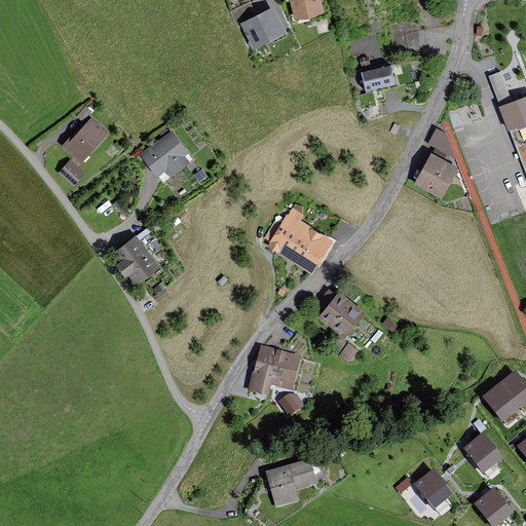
[(246,0),(228,0),(232,9),(248,3),(246,0)]
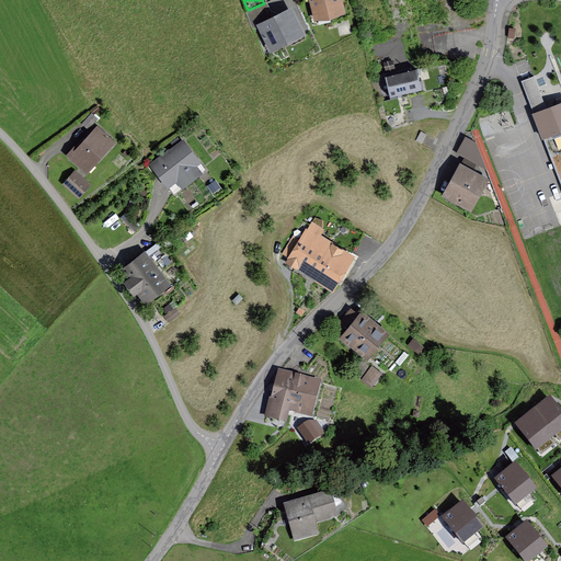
[(338,0),(305,0),(306,1),(310,0),(312,0),(317,18),(341,11),(338,0)]
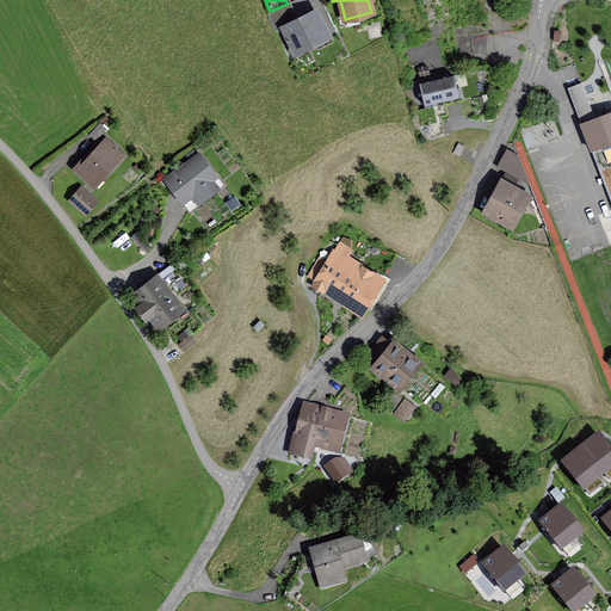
[(267,14),(276,34),(284,29),(296,53),(328,36),(315,12),(296,22),(287,5),(267,14)]
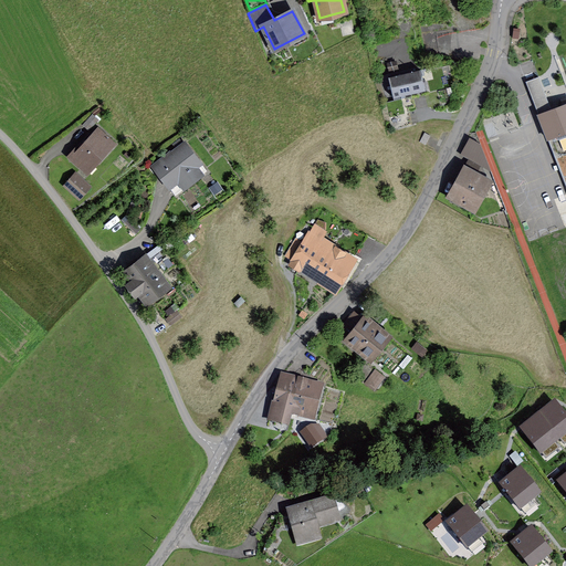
[(426,90),(420,70),(388,77),(394,98),(426,90)]
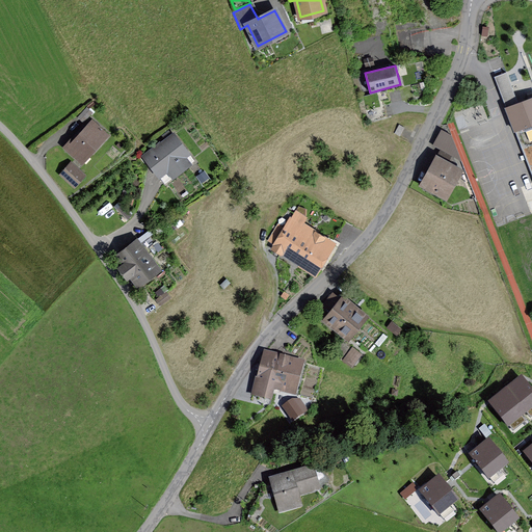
[(506,72),(495,77),(505,105),(517,101),(506,72)]
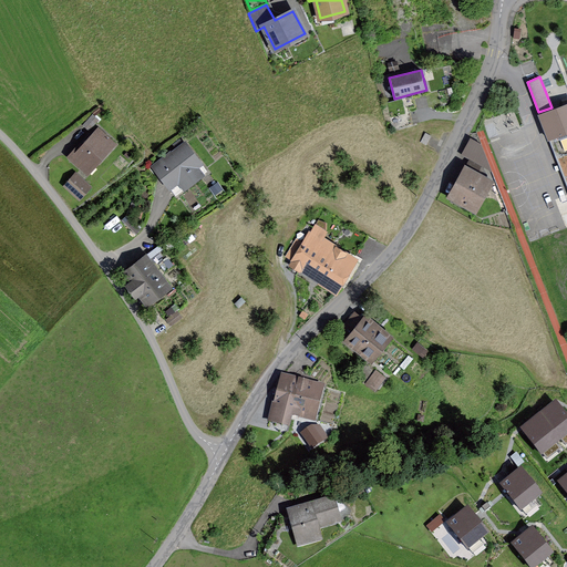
[(385,103),(390,117),(405,114),(402,99),(385,103)]
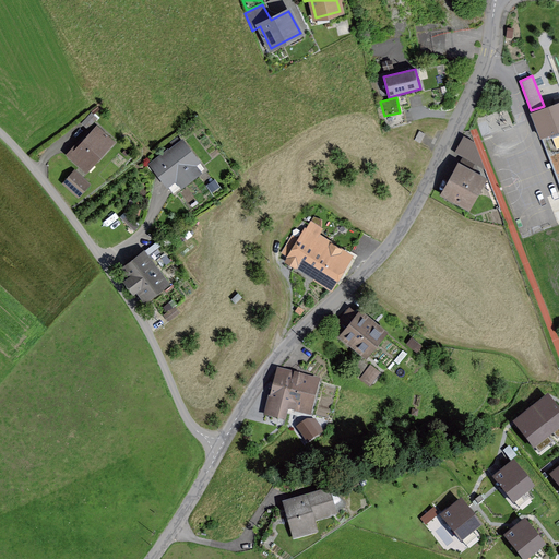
[(558,103),(550,106),(532,114),(558,182),(558,103)]
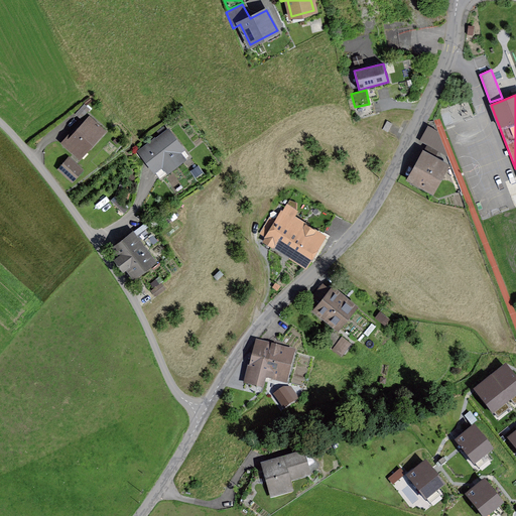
[(84,104),(76,114),(81,119),(90,109),(84,104)]
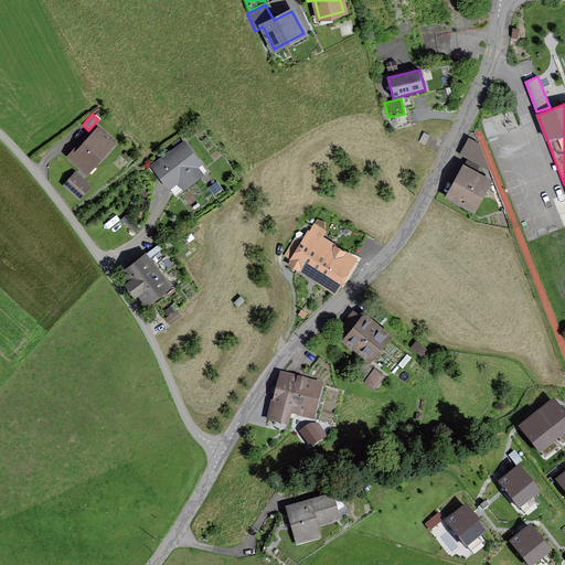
[(76,149),(70,156),(87,171),(113,144),(98,130),(80,151),(76,149)]
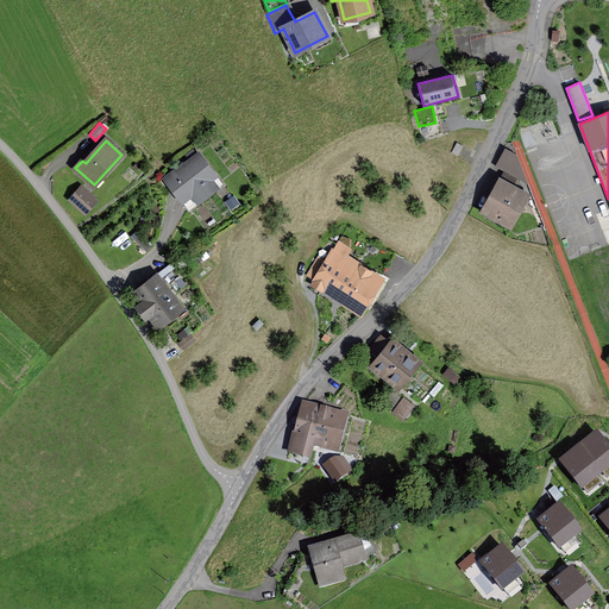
[(457,143),(452,152),(458,156),(463,146),(457,143)]
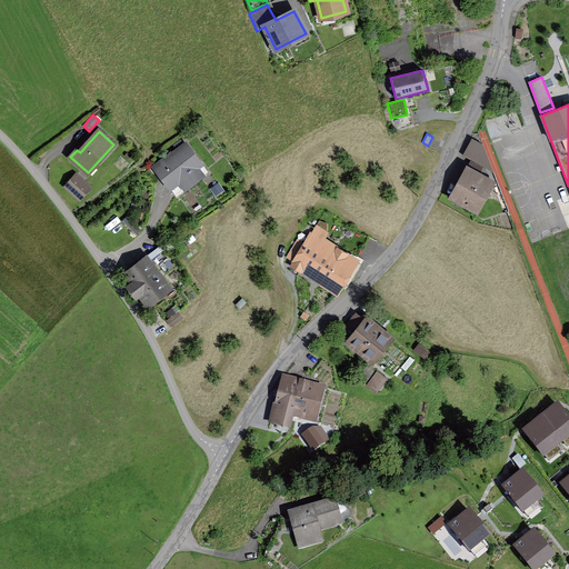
[(493,172),(486,152),(481,142),(472,138),(463,156),(493,172)]
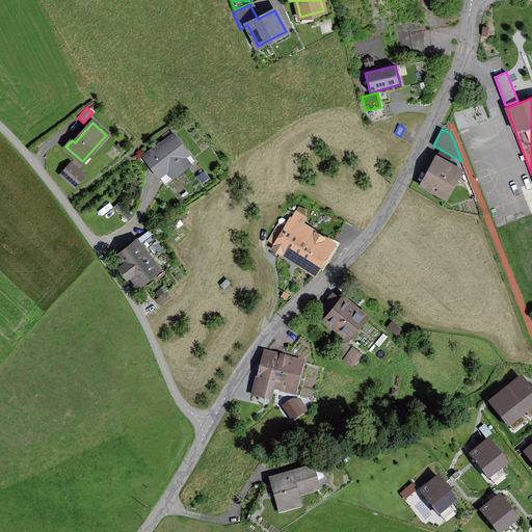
[(182,170),(181,169),(193,161),(174,134),(144,157),(165,183),(182,170)]
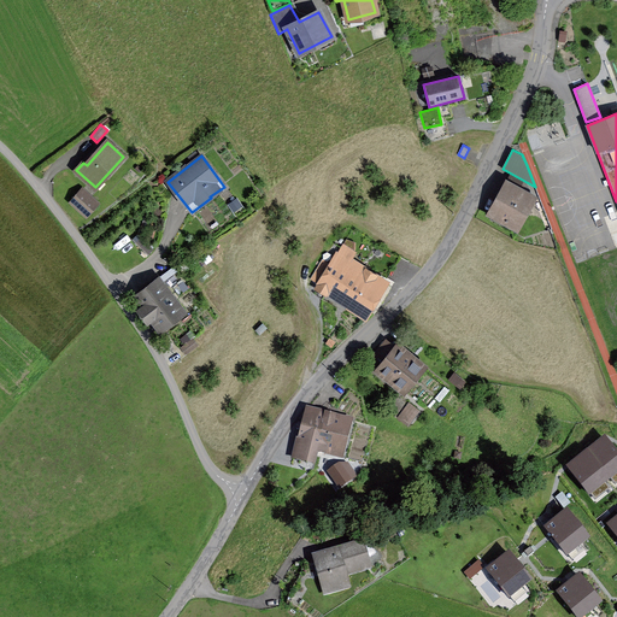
[(509,184),(492,215),(515,227),(532,197),(521,191),(524,183),(511,176),(506,183),(509,184)]
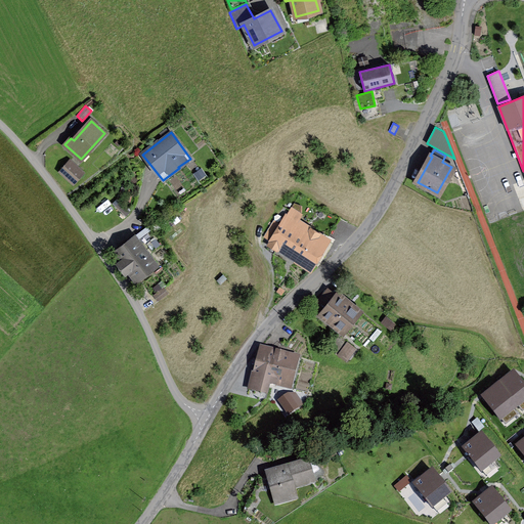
[(60,172),(73,183),(83,173),(70,162),(60,172)]
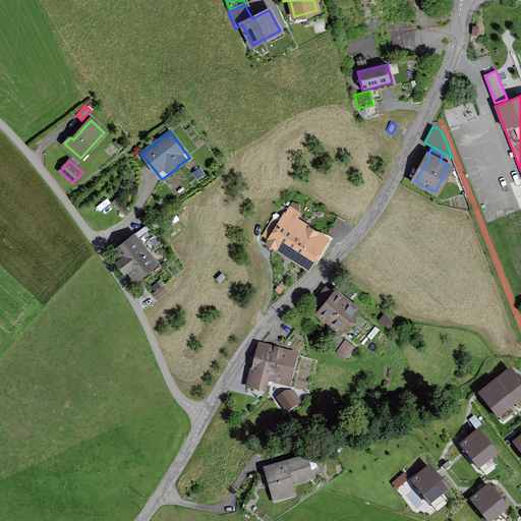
[(270,239),(308,264),(325,238),(314,232),(310,238),(292,227),(296,220),(298,212),(299,206),(292,203),(270,239)]
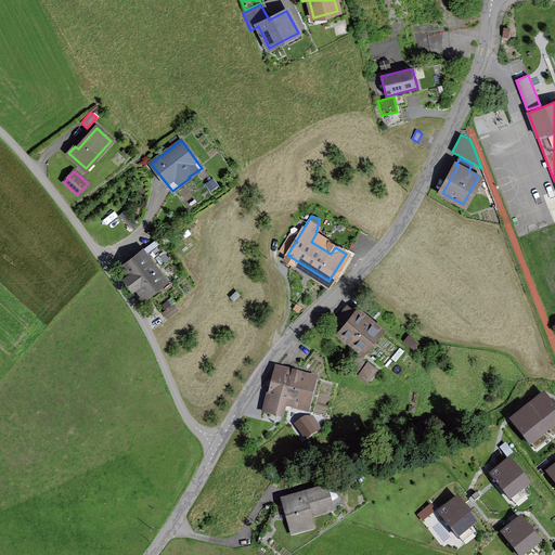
[(139,285),(145,295),(163,282),(141,253),(124,267),(130,274),(125,279),(133,289),(139,285)]
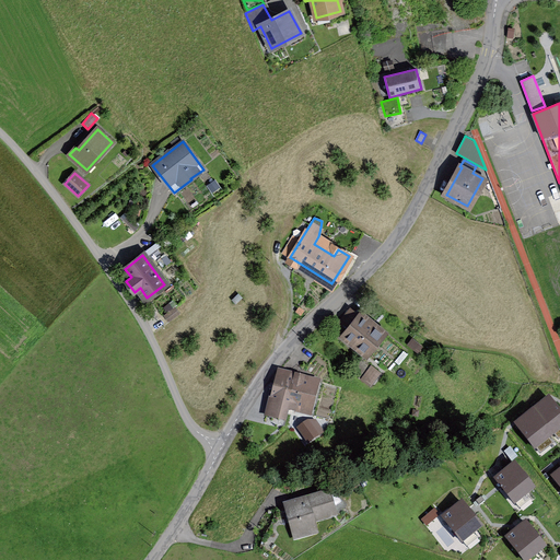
[(175,306),(164,316),(168,322),(179,313),(175,306)]
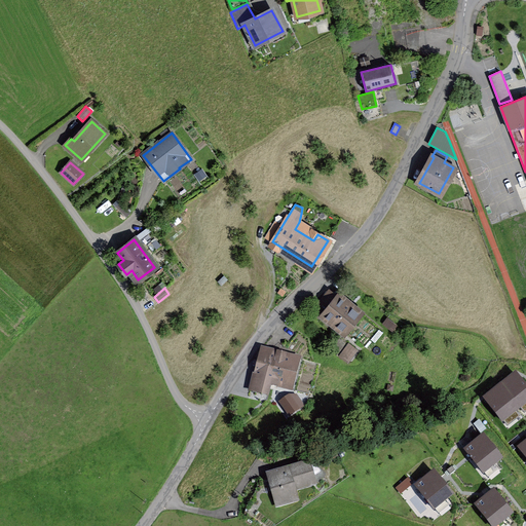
[(320,310),(344,331),(359,313),(353,309),(333,293),(320,310)]
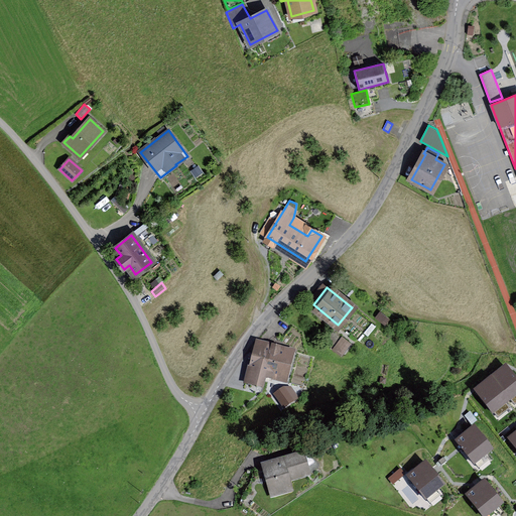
[(264,382),(266,374),(284,378),(291,352),(276,347),(275,351),(255,346),(245,383),(257,386),(258,381),(264,382)]
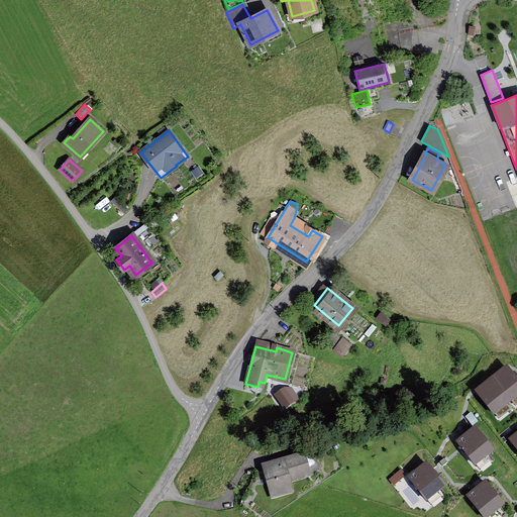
[(381,365),(377,383),(386,385),(390,367),(381,365)]
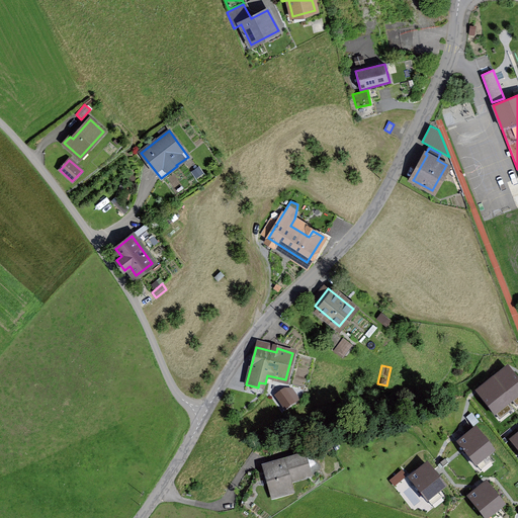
[(510,403),(517,397),(517,380),(508,368),(493,380),(510,403)]
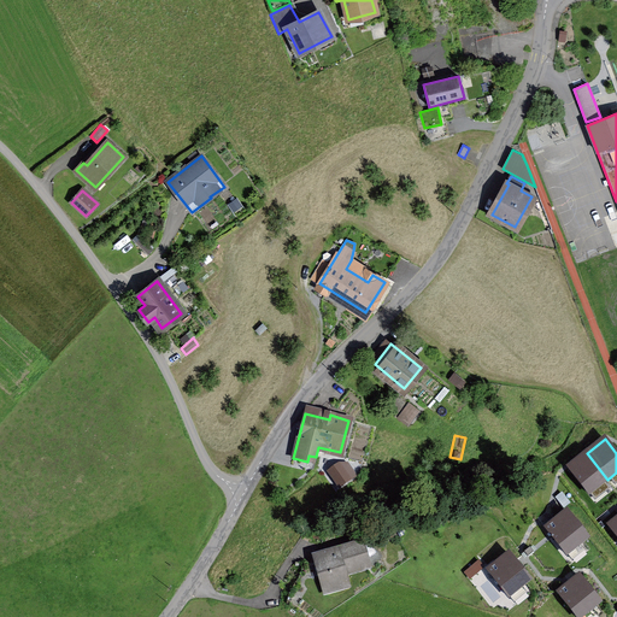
[(589,494),(607,480),(587,453),(568,468),(589,494)]
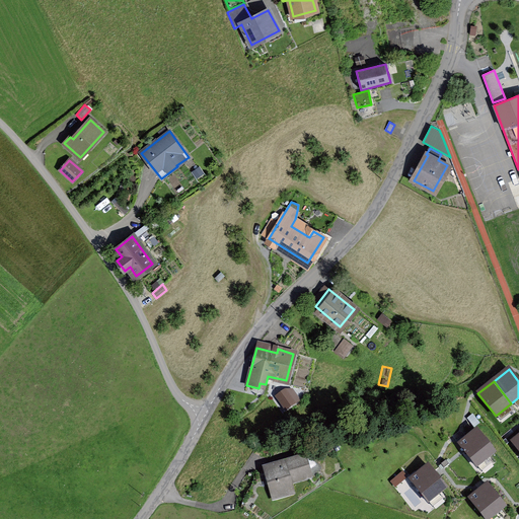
[(286,409),(293,403),(286,391),(278,397),(286,409)]
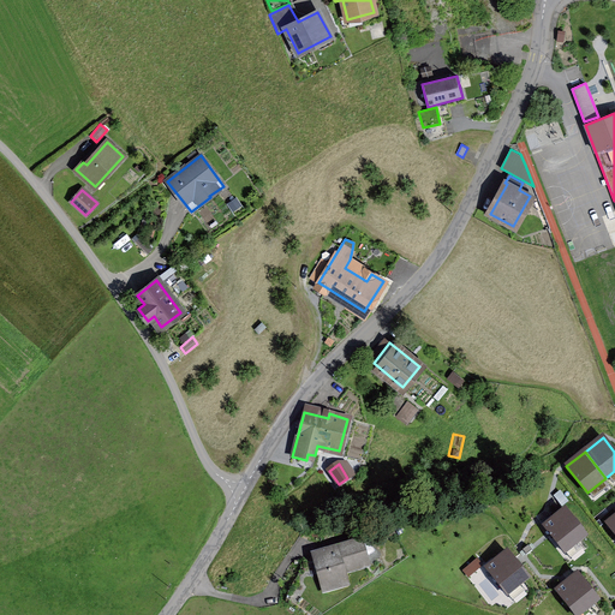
[(565,553),(586,536),(565,509),(543,526),(565,553)]
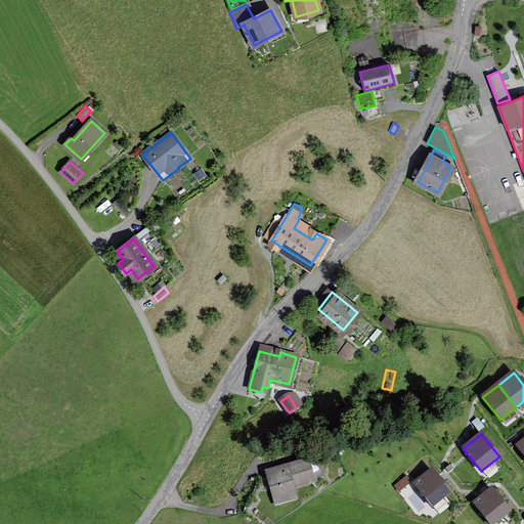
[(295,493),(294,488),(314,482),(312,475),(319,469),(314,462),(309,464),(308,460),(274,470),(277,477),(268,480),(271,488),(277,486),(280,497),(295,493)]
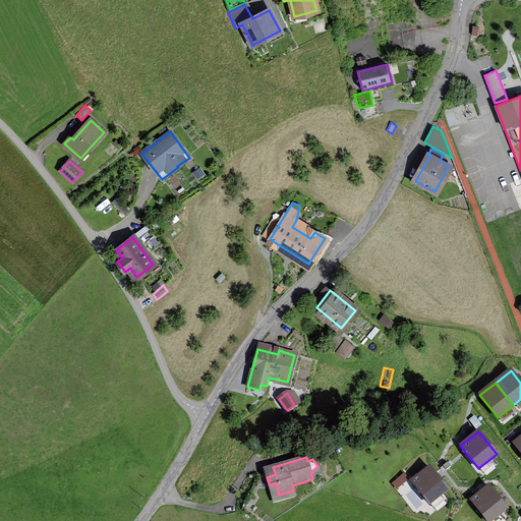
[(429,504),(448,490),(430,467),(412,481),(429,504)]
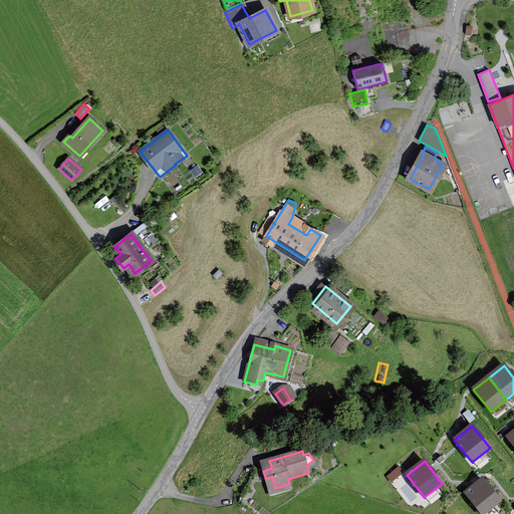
[(400,468),(394,473),(398,478),(404,473),(400,468)]
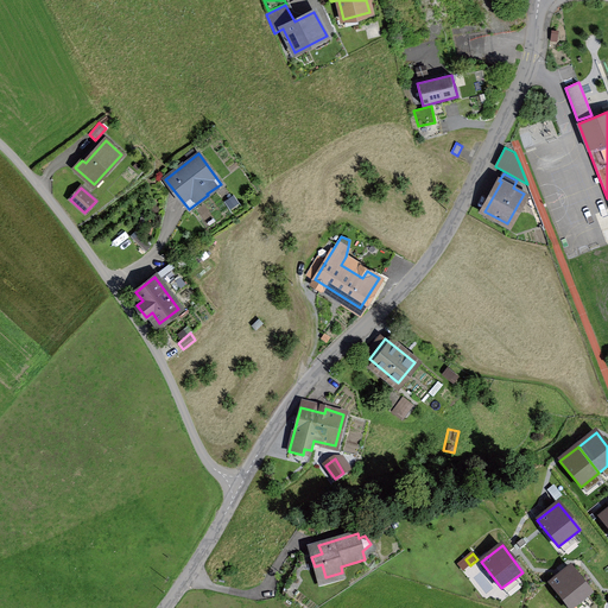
[(569,607),(572,607),(591,594),(571,567),(550,583),(569,607)]
